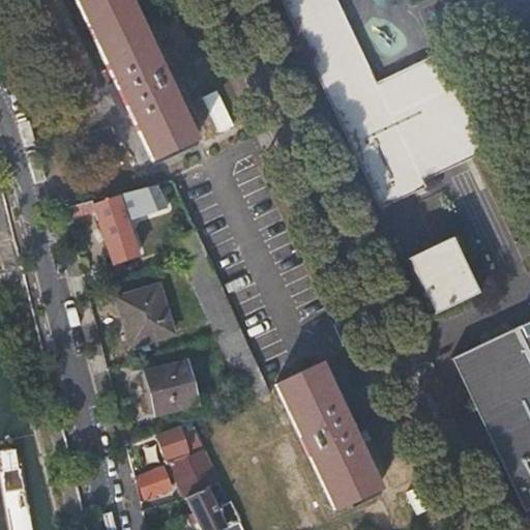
[(78,0),(119,88),(124,98),(152,159),(195,139),(128,0),(78,0)]
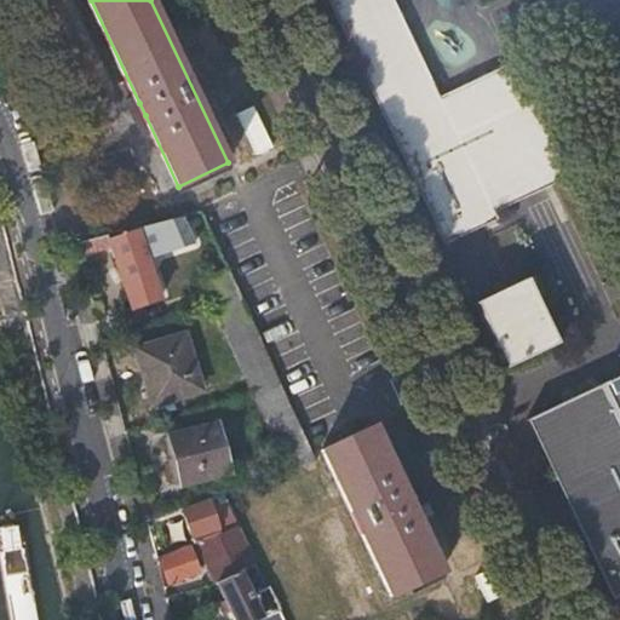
[(550,173),(555,185),(575,174),(523,65),(442,103),(394,0),(333,0),(449,245),(499,220),(495,212),(516,202),(512,191),(550,173)]
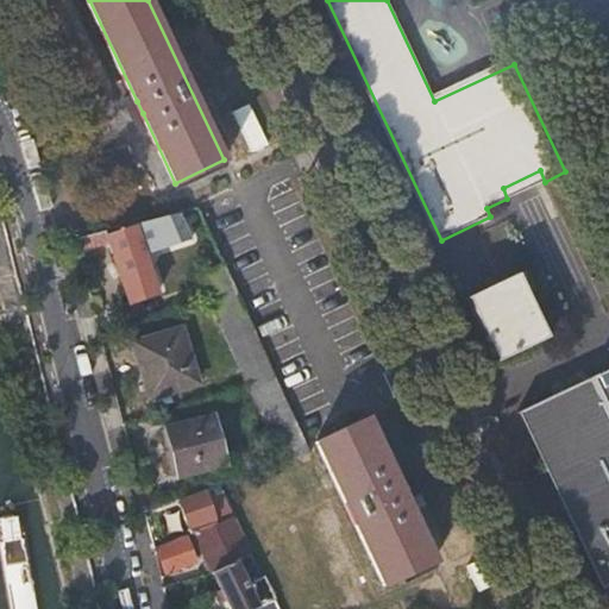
[(507,199),(545,182),(540,170),(503,188),(507,199)]
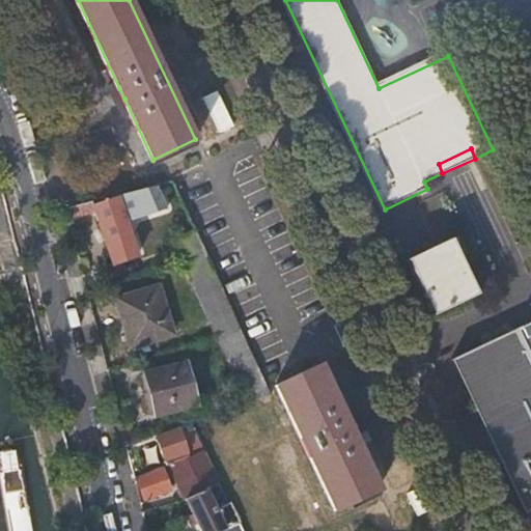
[(173,182),(118,195),(118,197),(121,205),(177,191),(173,182)]
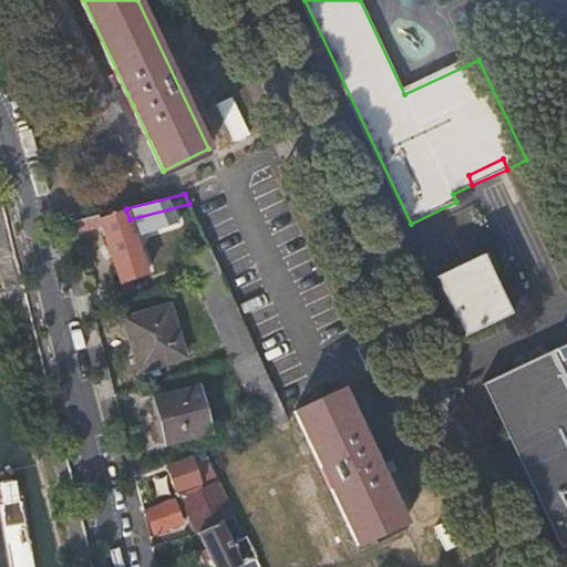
[(100,218),(102,227),(121,282),(148,274),(130,219),(126,210),(100,218)]
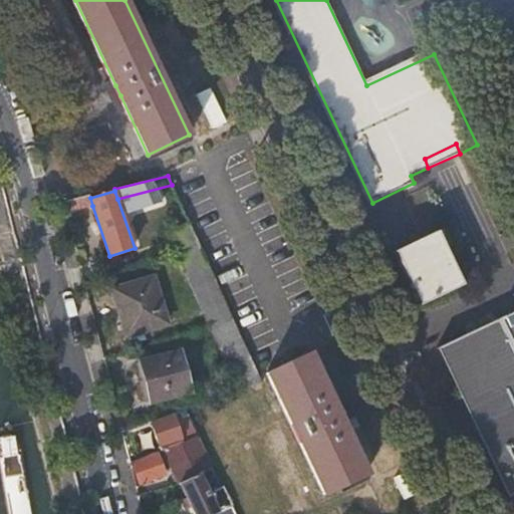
[(89,195),(65,201),(68,212),(92,206),(90,198),(89,195)]
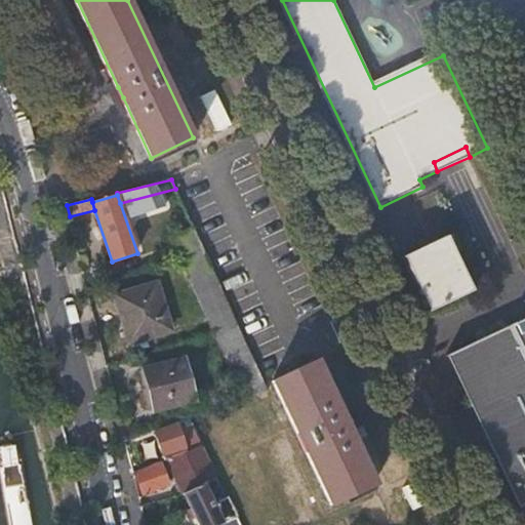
[(447,238),(402,258),(430,316),(474,295),(447,238)]
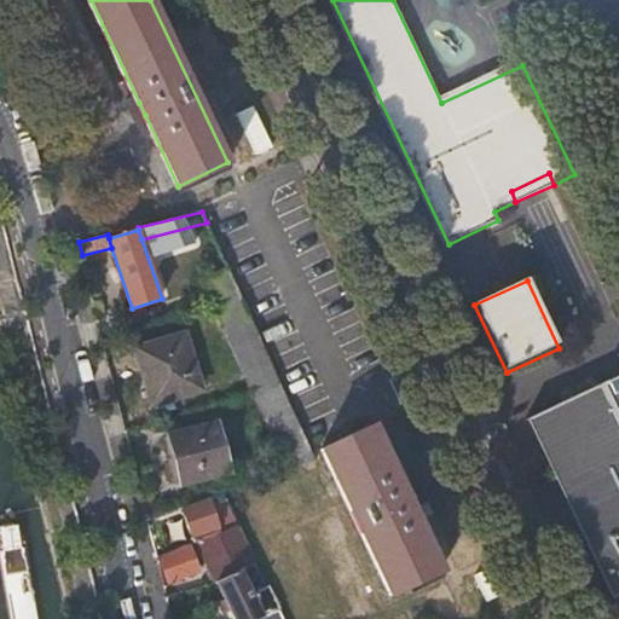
[(185,334),(137,348),(152,404),(202,389),(185,334)]
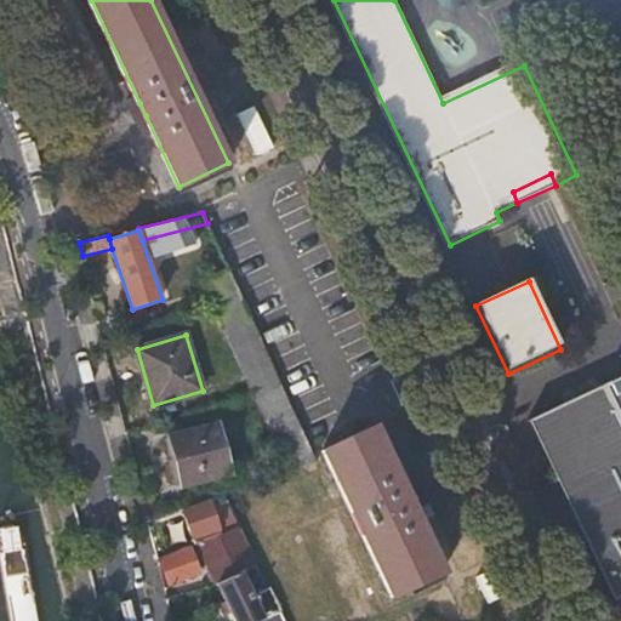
[(620,376),(590,392),(620,457),(620,376)]
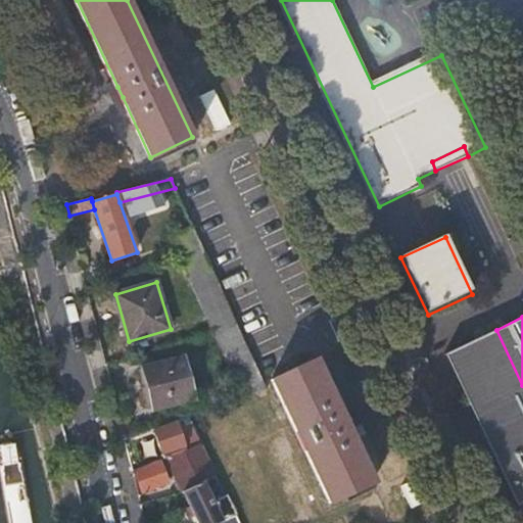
[(238,325),(215,331),(245,396),(268,388),(238,325)]
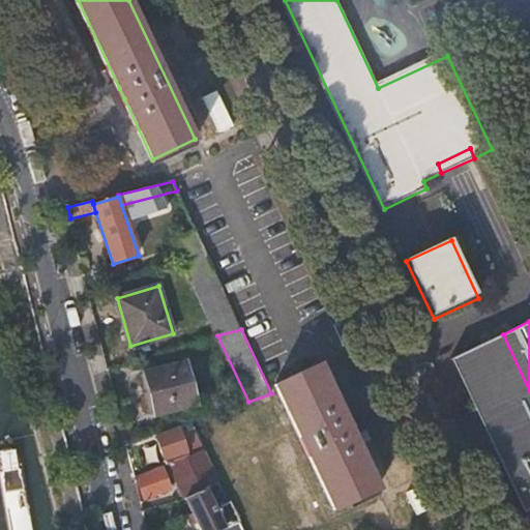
[(529,509),(529,390),(503,334),(445,362),(516,518),(529,509)]
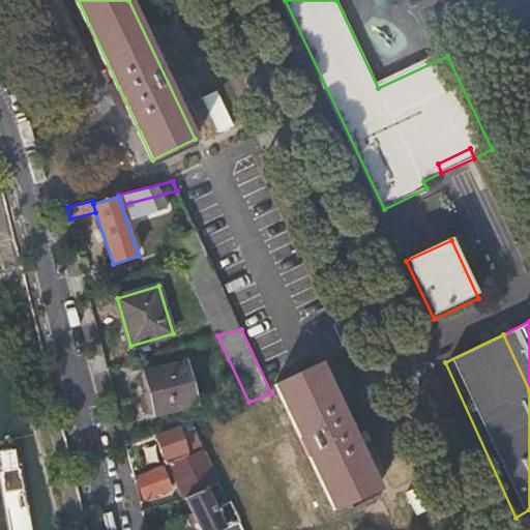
[(186,363),(145,373),(154,413),(197,403),(186,363)]
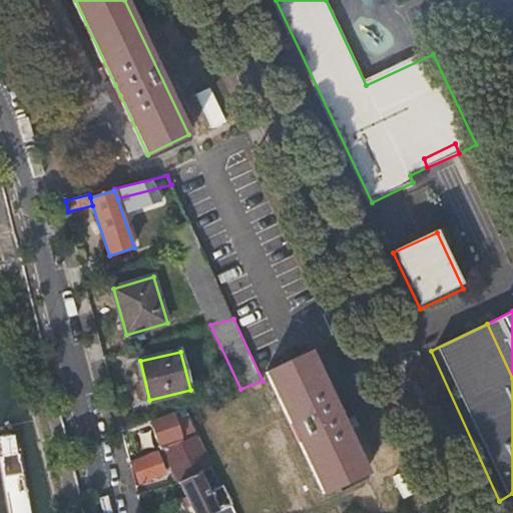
[(308,354),(266,374),(269,379),(324,497),(364,479),(336,418),(327,398),(308,354)]
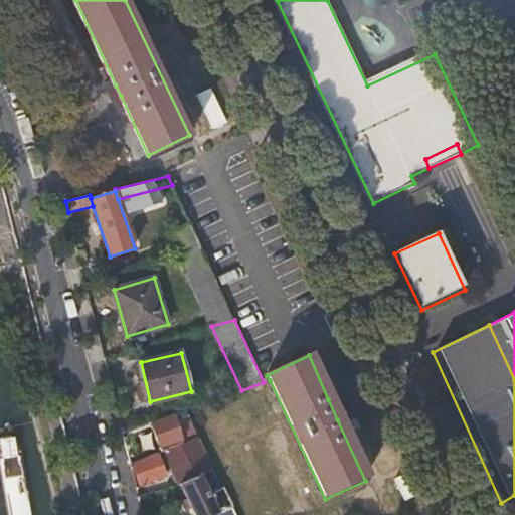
[(186,409),(167,415),(168,419),(155,424),(165,452),(166,451),(199,439),(189,416),(186,409)]
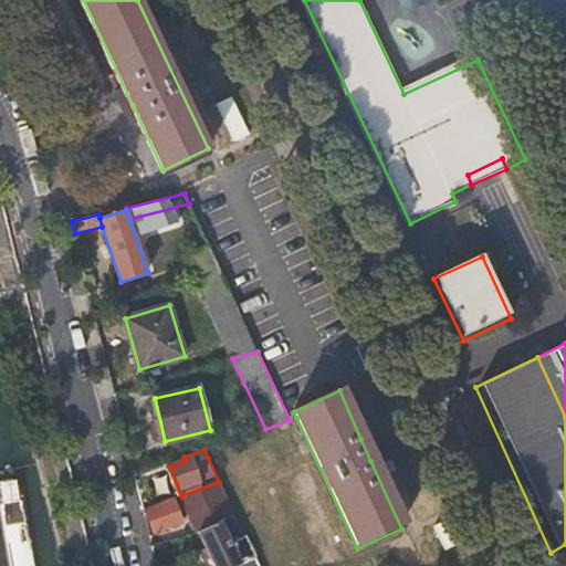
[(150,475),(138,479),(145,499),(156,495),(150,475)]
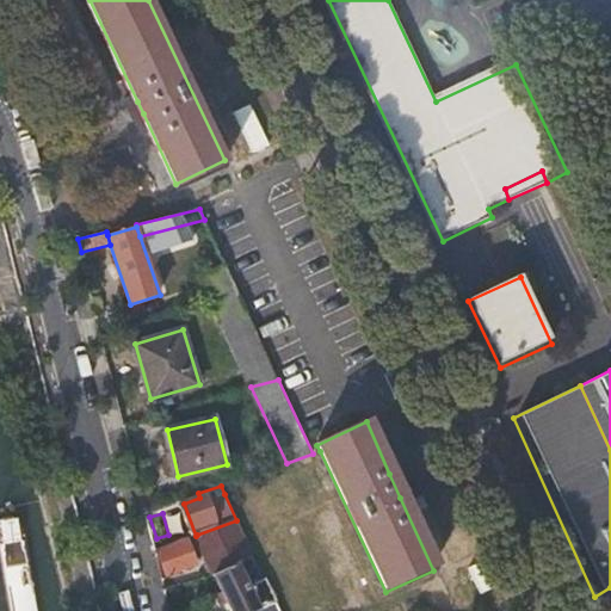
[(13,520),(5,518),(0,518),(0,587),(5,610),(36,610),(18,526),(13,520)]
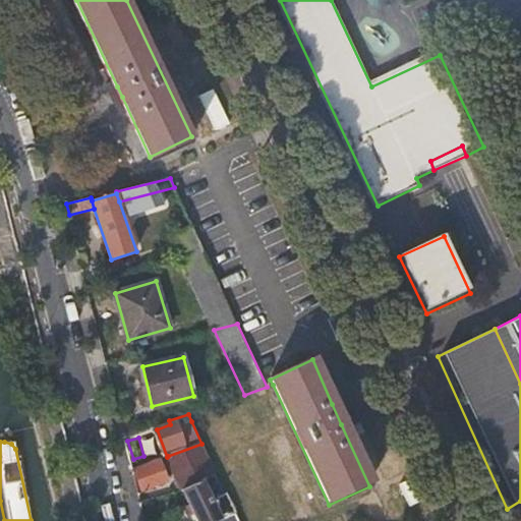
[(168,456),(183,488),(203,479),(215,473),(201,444),(168,456)]
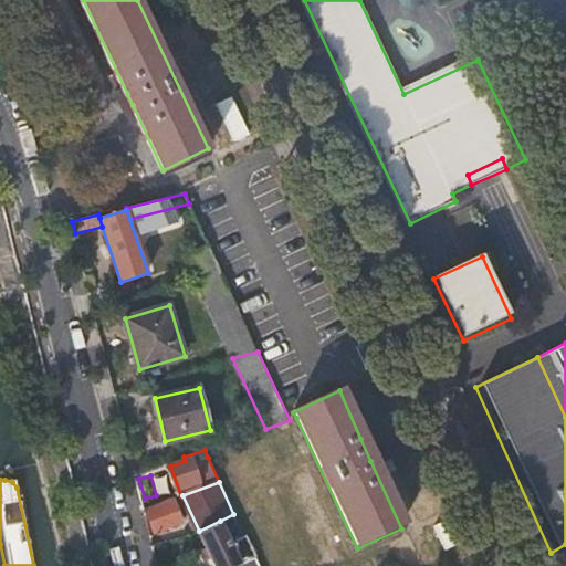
[(177,500),(147,510),(156,531),(184,521),(177,500)]
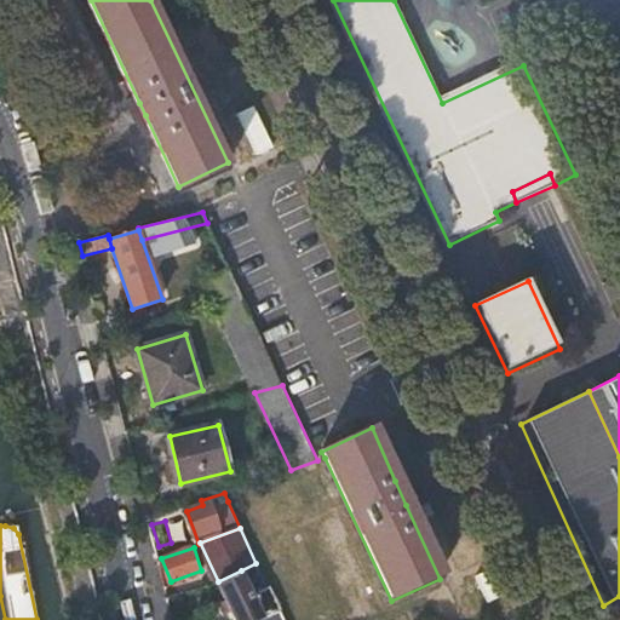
[(282,619),(274,603),(268,589),(254,595),(241,570),(218,581),(225,597),(216,602),(223,615),(231,612),(235,619),(282,619)]
